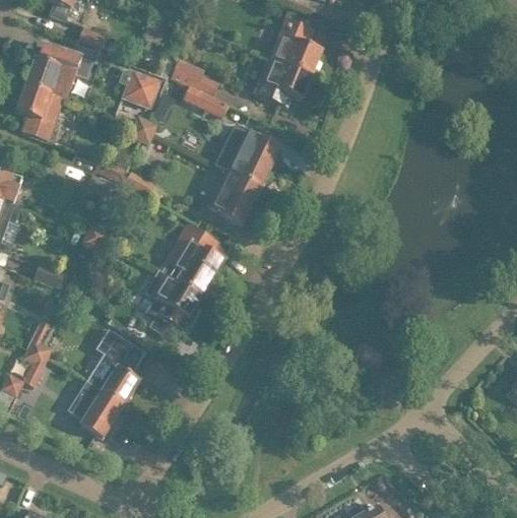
[(66,20),(70,8),(71,8),(74,0),(50,0),(55,2),(50,14),(66,20)]
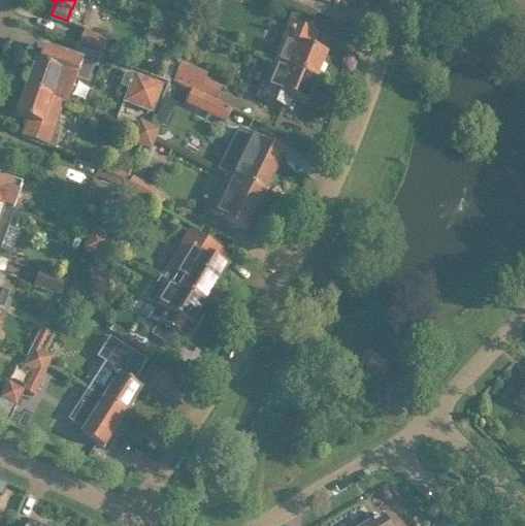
[(191,23),(194,12),(182,8),(177,18),(191,23)]
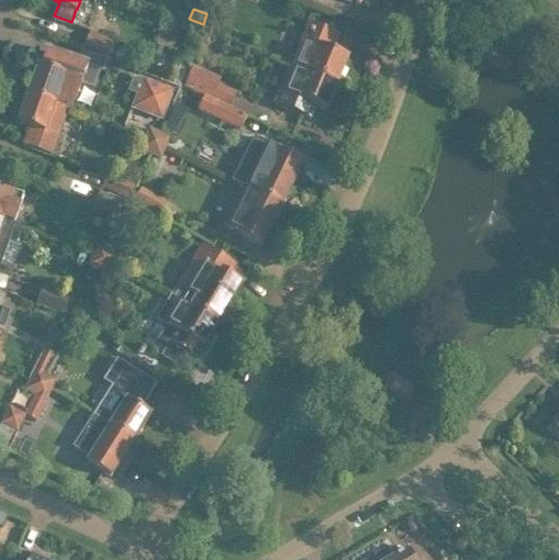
[(305,29),(292,62),(310,68),(338,80),(349,54),(335,47),(345,22),(313,9),(305,29)]
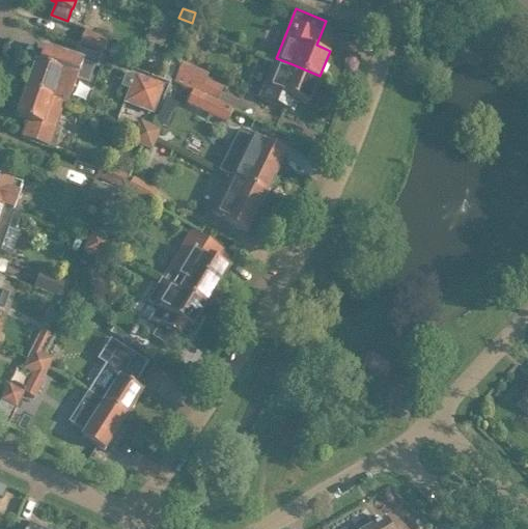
[(195,12),(192,23),(202,27),(206,17),(195,12)]
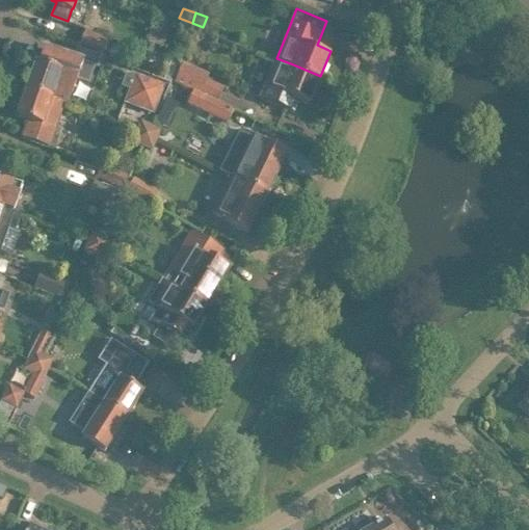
[(175,30),(187,35),(192,23),(179,18),(175,30)]
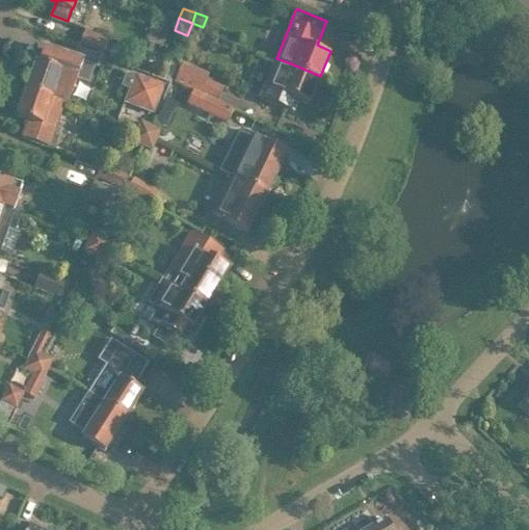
[(192,23),(187,35),(199,40),(203,27),(192,23)]
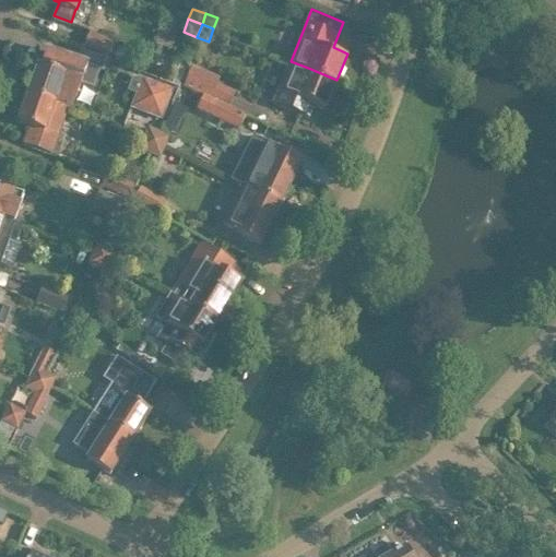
[(80,44),(105,54),(111,37),(86,28),(80,44)]
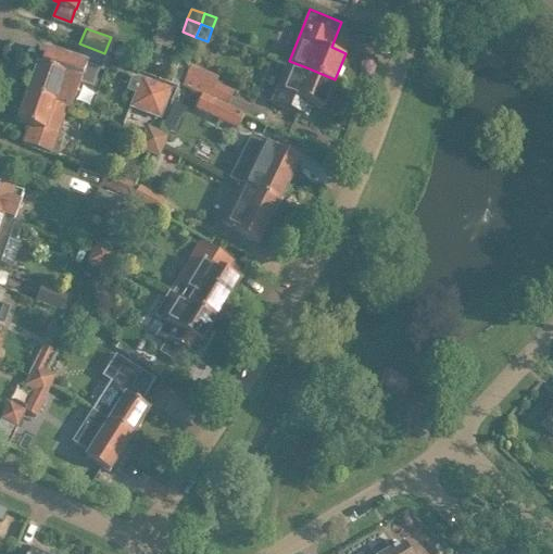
[(34,73),(29,72),(26,82),(30,84),(28,89),(71,104),(74,105),(83,79),(96,84),(102,63),(47,45),(41,61),(39,60),(34,73)]
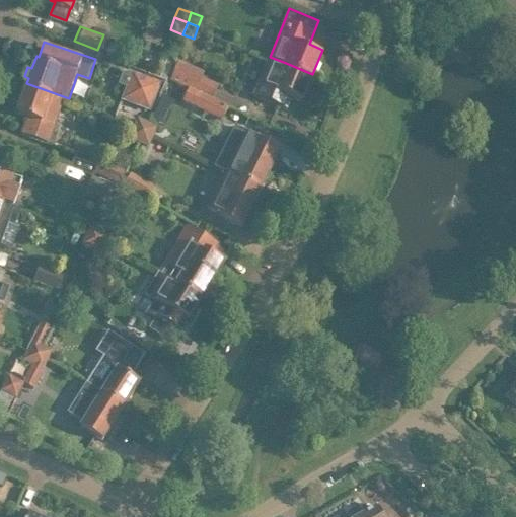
[(270,57),(255,93),(289,106),(293,94),(302,98),(312,74),(286,63),(270,57)]
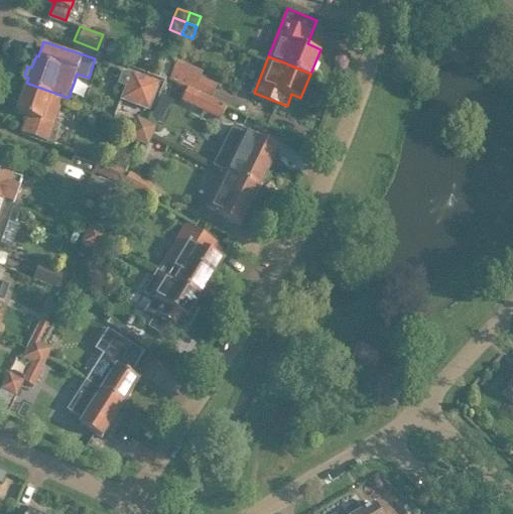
[(178,57),(170,77),(212,95),(218,82),(201,75),(204,69),(178,57)]
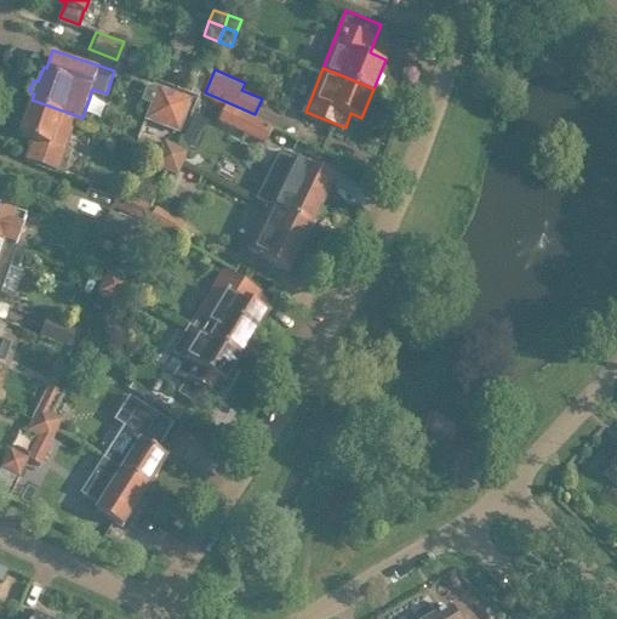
[(148,79),(141,96),(153,100),(147,114),(178,126),(190,95),(148,79)]
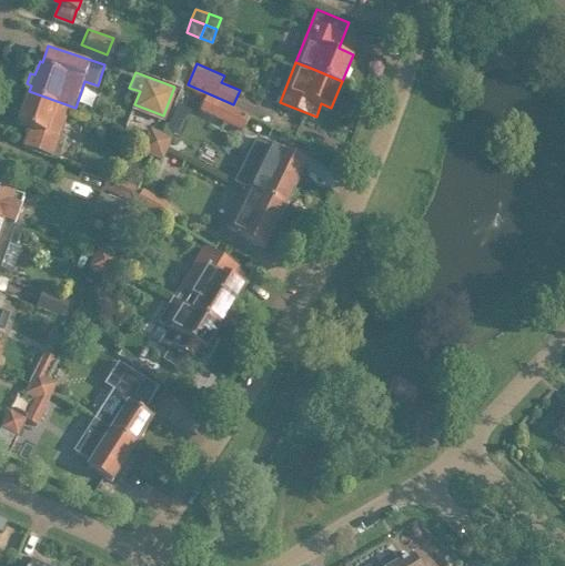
[(54,153),(72,107),(29,91),(19,120),(30,124),(24,142),(54,153)]
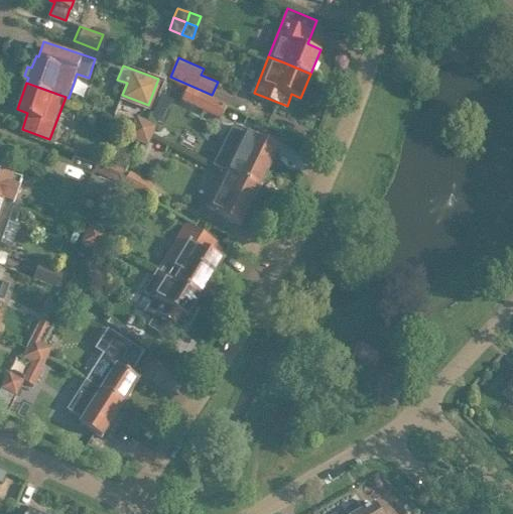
[(218,118),(224,105),(197,92),(191,105),(218,118)]
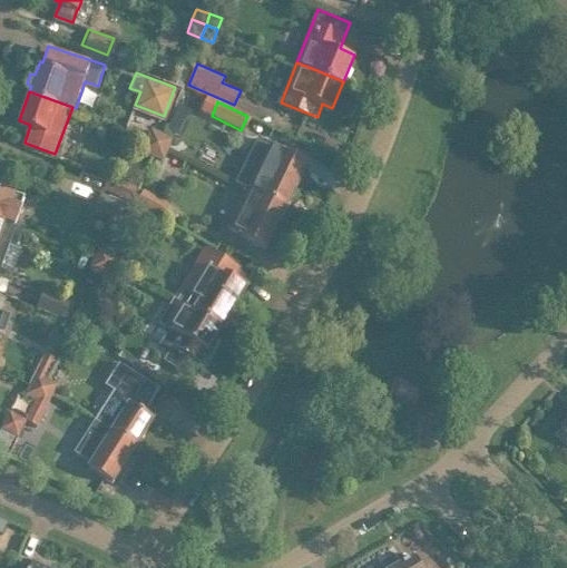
[(157,142),(163,130),(150,125),(146,136),(157,142)]
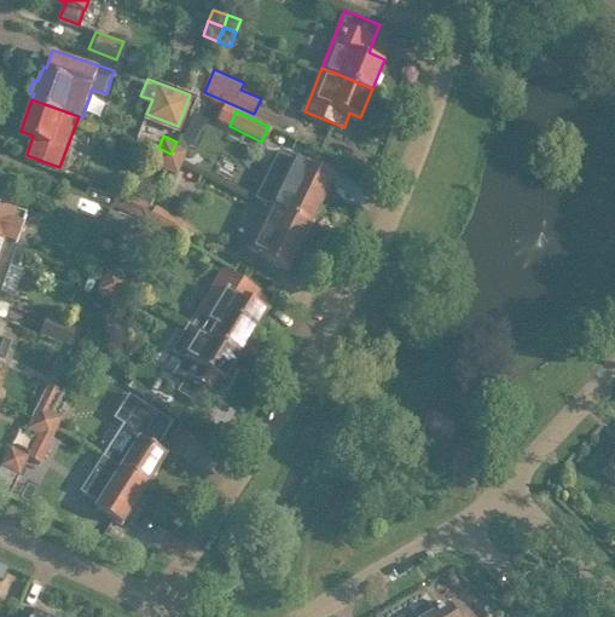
[(170,154),(184,160),(189,146),(177,142),(170,154)]
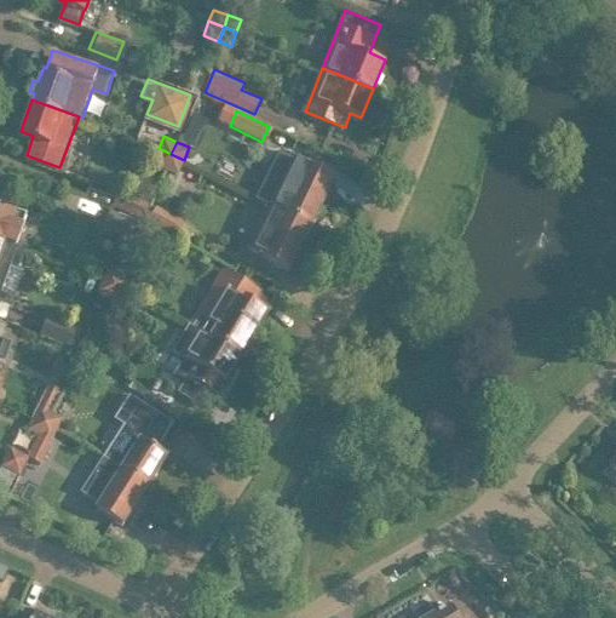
[(287,171),(271,201),(285,207),(312,222),(328,192),(337,173),(324,167),(283,147),(274,165),(287,171)]
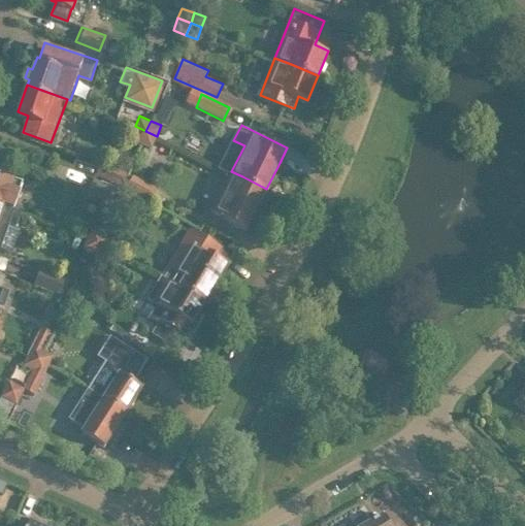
[(141,141),(145,131),(135,126),(130,137),(141,141)]
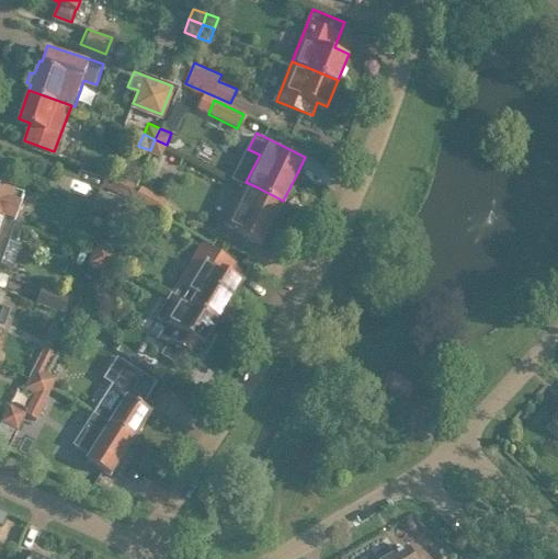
[(167,145),(155,139),(150,150),(161,156),(167,145)]
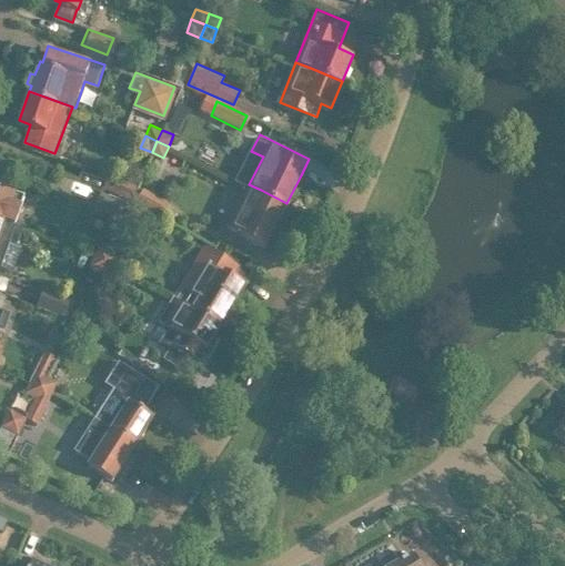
[(77,180),(100,189),(127,199),(132,181),(83,163),(77,180)]
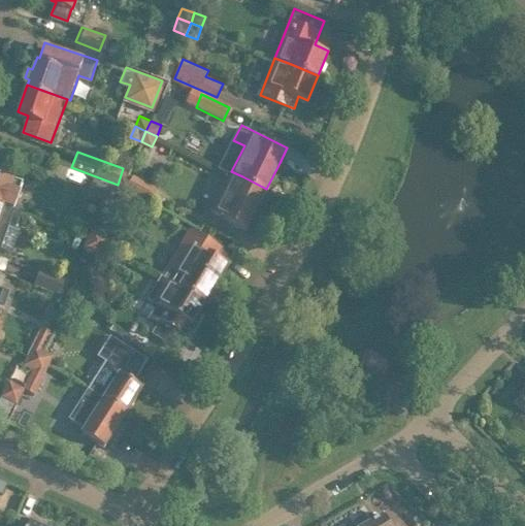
[(0,200),(4,202),(14,206),(21,190),(9,186),(13,175),(0,170),(0,200)]
